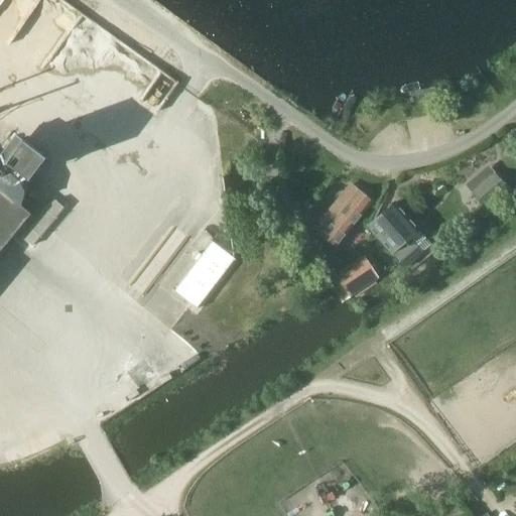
[(0,158),(25,177),(41,155),(13,134),(0,151),(0,158)]
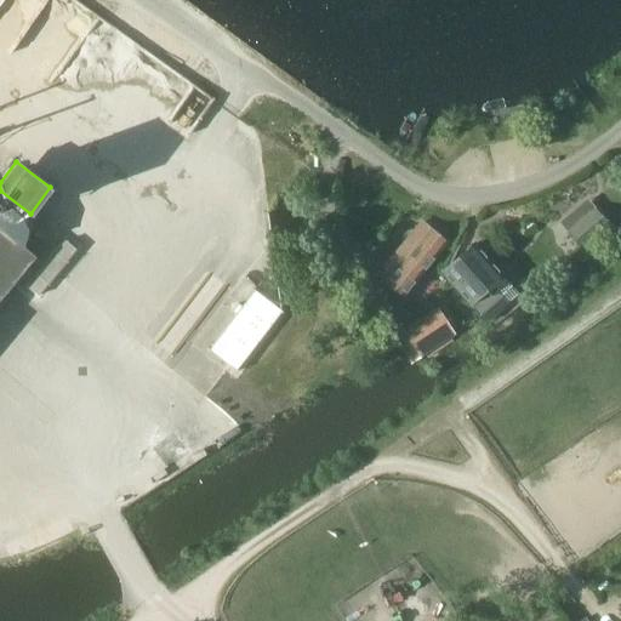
[(581,246),(607,224),(594,210),(569,232),(581,246)]
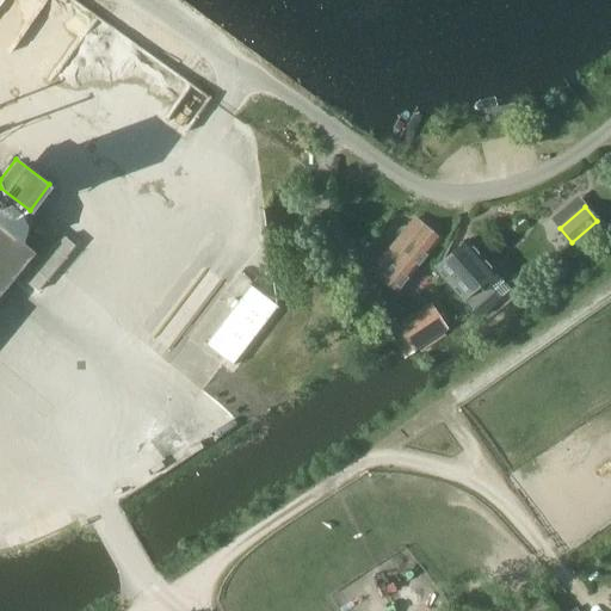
[(395,291),(438,240),(421,226),(420,227),(412,220),(370,271),(395,291)]
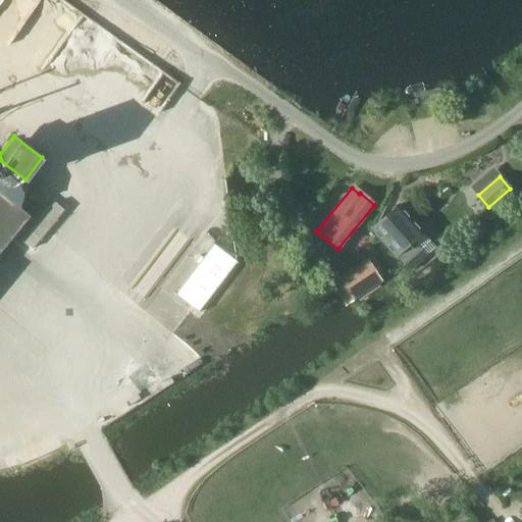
[(0,251),(29,216),(0,192),(0,251)]
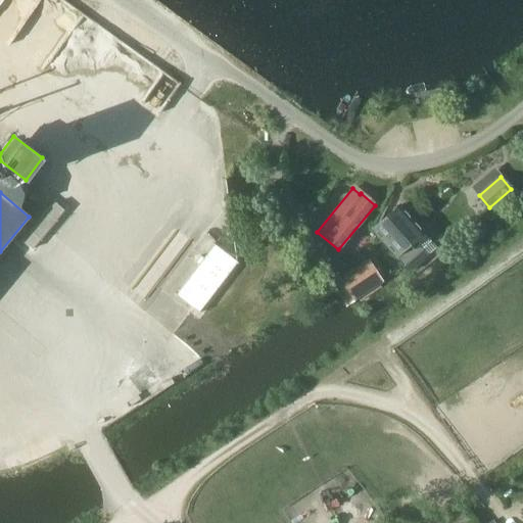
[(371,231),(409,272),(435,247),(397,206),(382,220),(383,221),(371,231)]
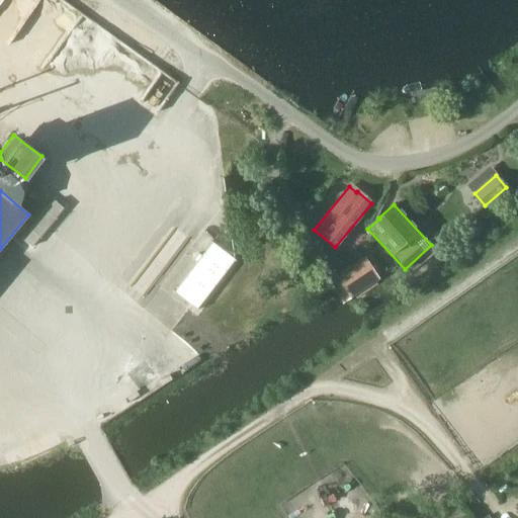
[(196,310),(235,260),(211,242),(173,292),(196,310)]
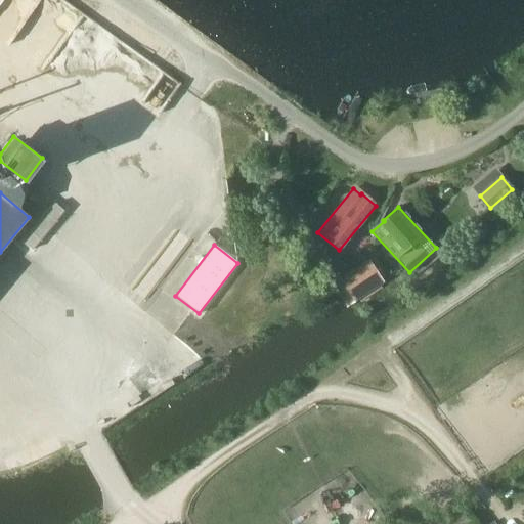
[(339,280),(346,291),(353,301),(382,281),(367,261),(339,280)]
